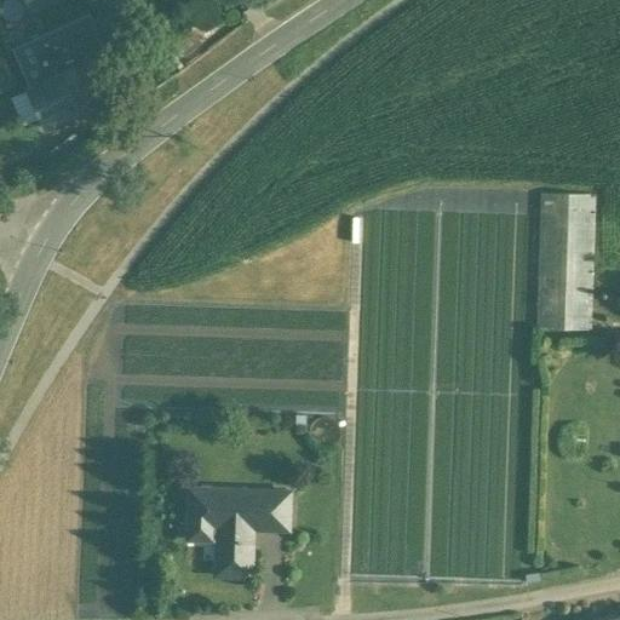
[(68,22),(12,49),(30,87),(86,62),(68,22)]
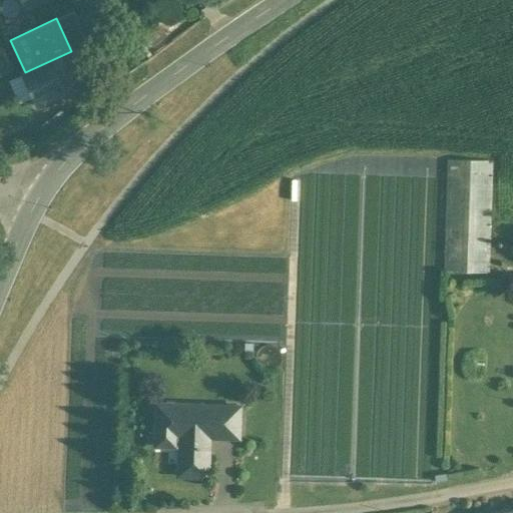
[(71,51),(25,72),(23,73),(37,103),(69,88),(71,93),(78,90),(76,85),(85,81),(71,51)]
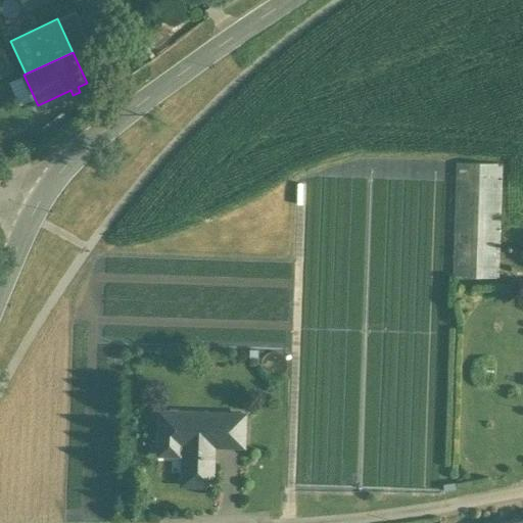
[(502,163),(455,161),(452,276),(498,277),(502,163)]
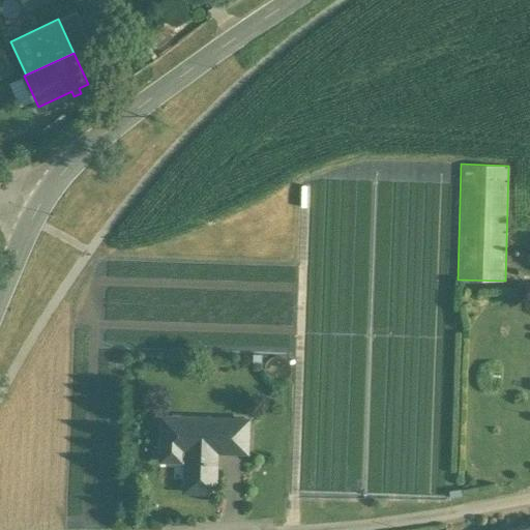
[(226,418),(162,416),(159,448),(163,448),(163,443),(175,443),(175,449),(184,449),(183,491),(213,492),(215,450),(219,450),(219,436),(225,436),(226,418)]
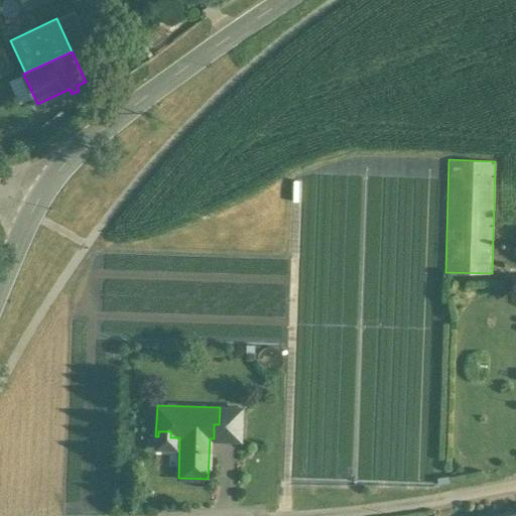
[(240,408),(220,407),(219,424),(214,424),(214,438),(239,439),(240,408)]
